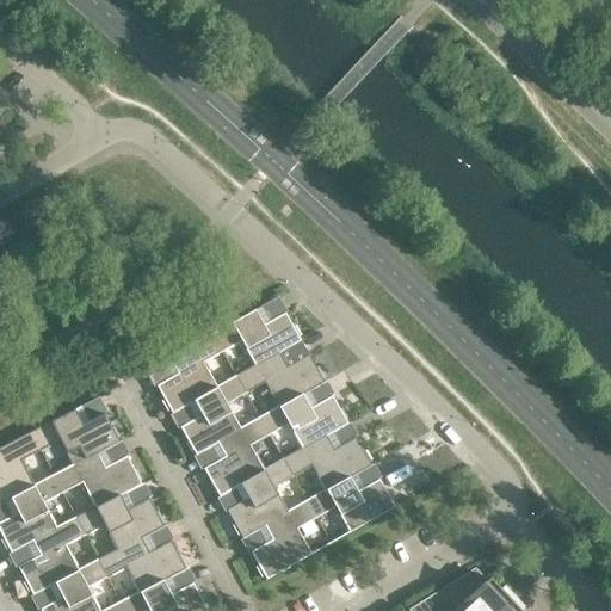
[(263,326),(254,309),(211,334),(222,352),(241,341),(254,365),(254,366),(278,352),(279,353),(301,341),(298,338),(300,337),(294,326),(292,327),(284,313),(263,326)]
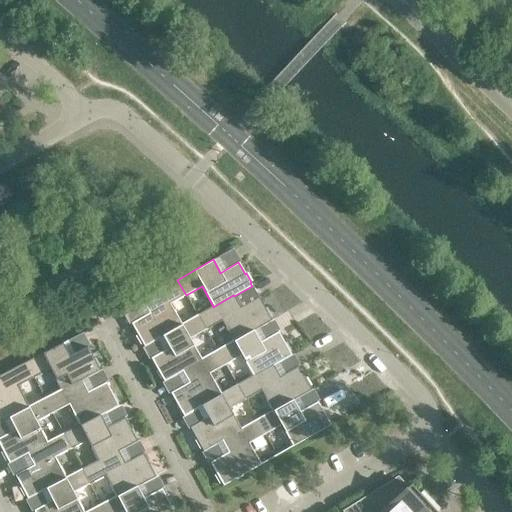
[(186,295),(177,280),(141,300),(149,313),(131,323),(137,335),(136,336),(141,344),(142,344),(144,347),(162,337),(161,336),(182,324),(181,324),(170,304),(186,295)]
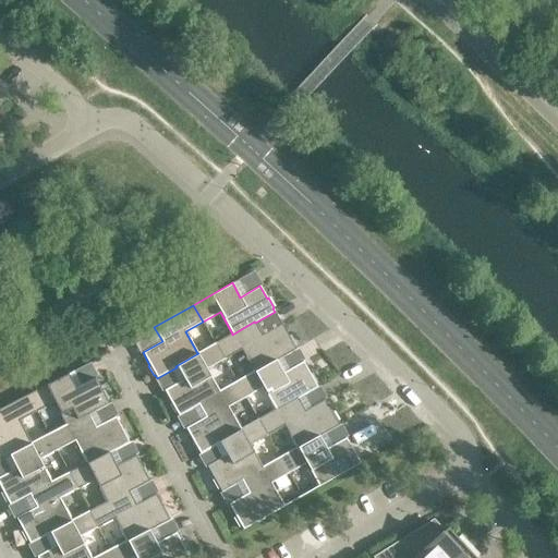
[(232,335),(232,334),(215,343),(225,360),(241,350),(254,372),(276,360),(276,361),(295,349),(294,346),(295,346),(290,336),(289,337),(281,324),(262,335),(255,323),(254,322),(232,335)]
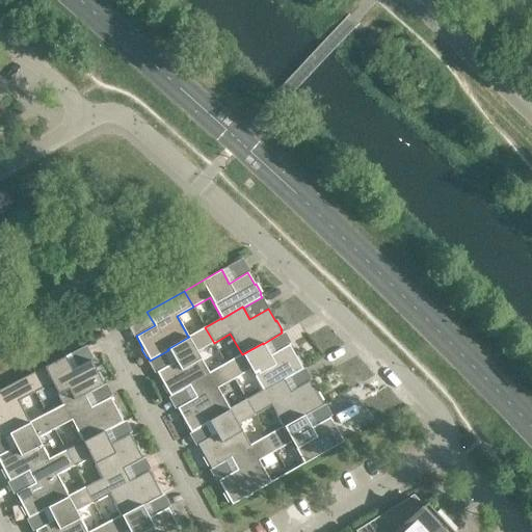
[(214,343),(205,327),(188,337),(189,337),(167,349),(168,350),(175,362),(156,372),(163,384),(161,384),(166,394),(168,393),(170,397),(189,386),(188,386),(209,373),(197,352),(214,343)]
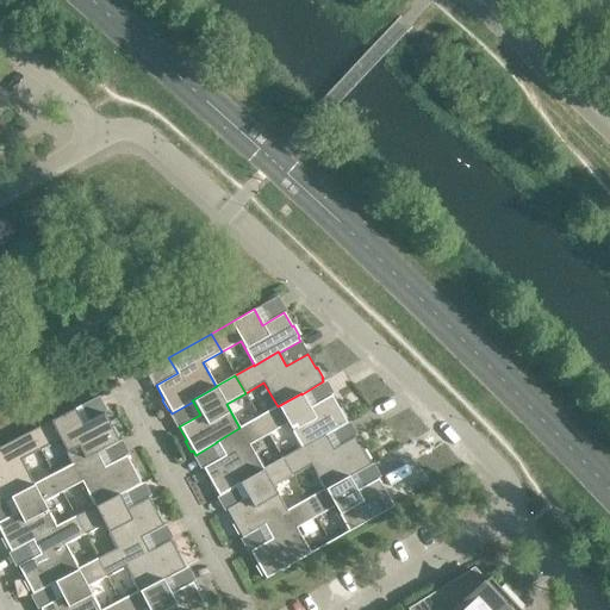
[(278,406),(259,417),(268,435),(287,424),(300,448),(302,448),(325,435),(325,436),(347,423),(344,419),(347,418),(341,409),(338,409),(331,396),(310,408),(302,394),(302,393),(278,406)]
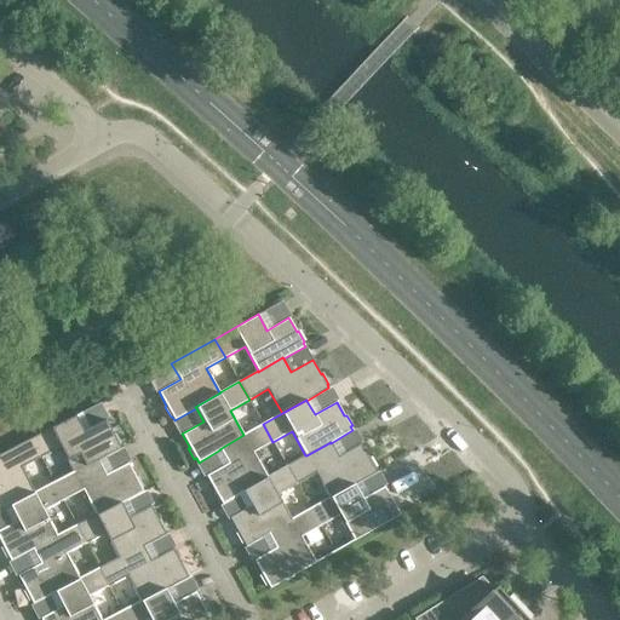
[(84,431),(75,415),(32,438),(41,458),(61,447),(73,472),(74,472),(98,459),(99,460),(121,449),(119,445),(121,445),(115,434),(114,434),(107,420),(84,431)]
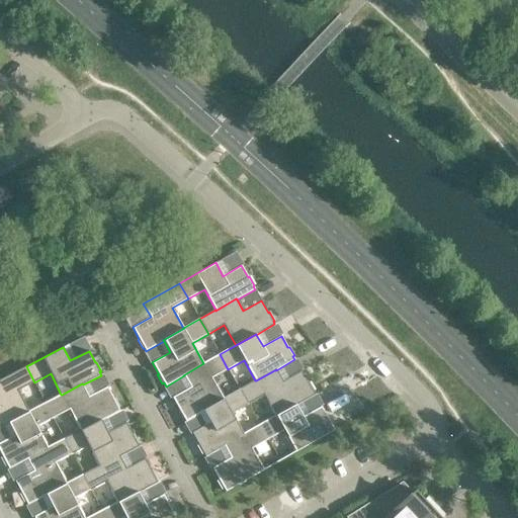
[(228,369),(220,354),(203,363),(183,375),(184,375),(190,387),(172,398),(178,409),(177,410),(182,419),(183,418),(185,421),(203,411),(203,410),(224,399),(224,398),(211,378),(228,369)]
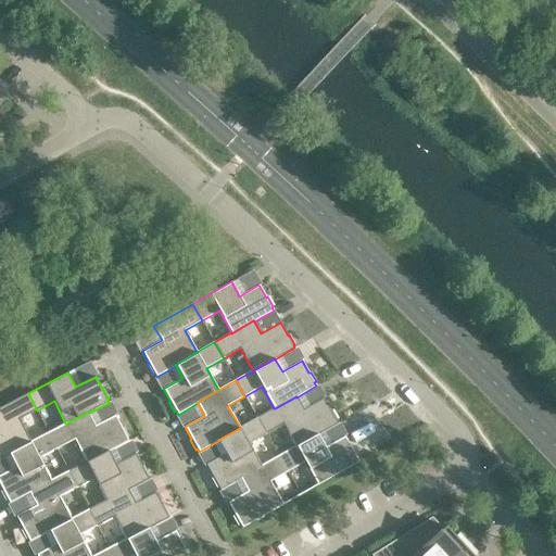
[(37,411),(28,393),(0,407),(0,458),(9,454),(32,442),(30,441),(20,419),(37,411)]
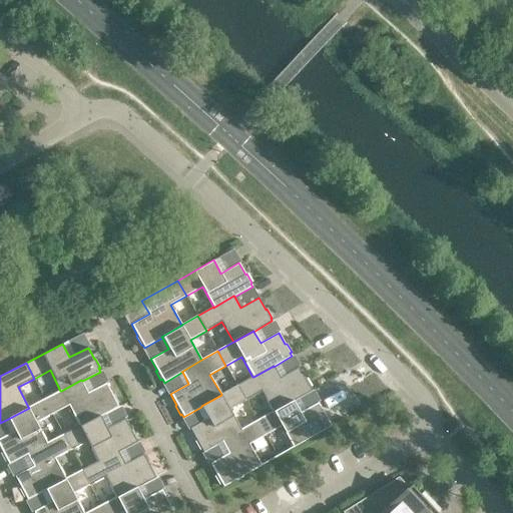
[(253,377),(252,377),(236,386),(245,401),(262,392),(273,411),(273,412),(293,401),(294,401),(312,391),(310,388),(311,387),(306,378),(305,379),(299,368),(281,378),(274,367),(274,366),(253,377)]
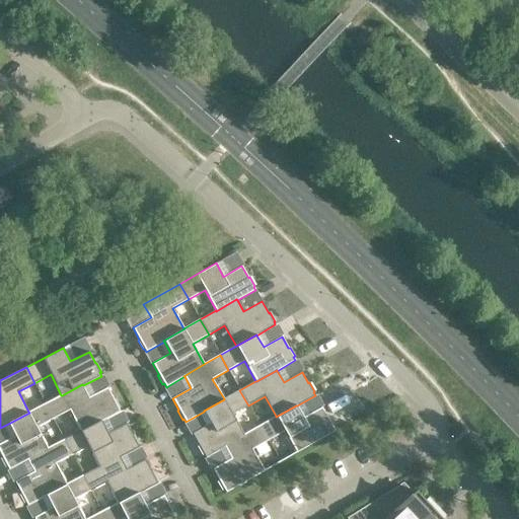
[(62,395),(61,395),(45,403),(53,419),(69,411),(80,431),(80,432),(101,421),(101,422),(120,412),(119,409),(120,408),(116,398),(114,399),(107,387),(89,397),(83,385),(82,384),(62,395)]
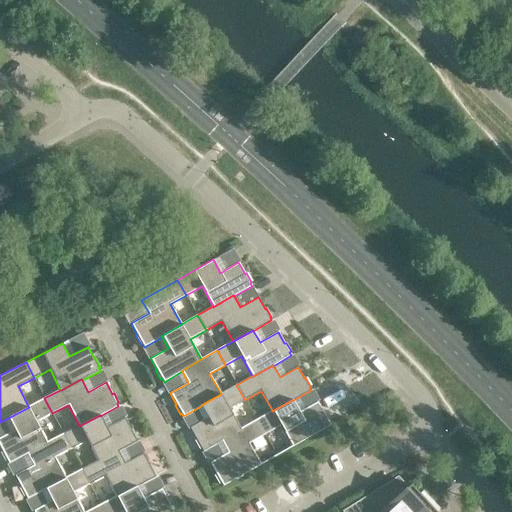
[(245,400),(236,385),(221,393),(221,394),(201,405),(201,406),(208,418),(190,428),(196,439),(195,440),(200,449),(201,448),(203,451),(221,441),(221,440),(241,429),(240,428),(229,408),(245,400)]
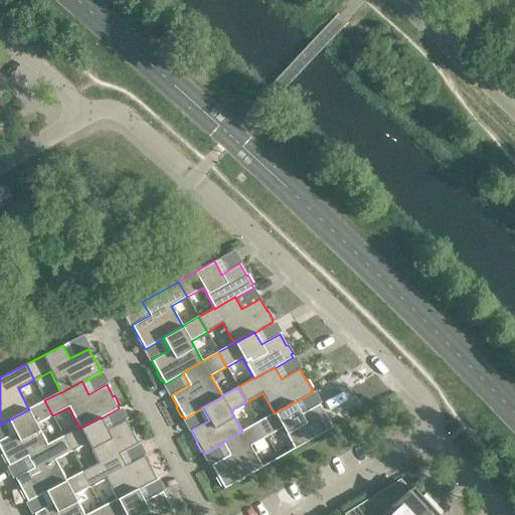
[(52,415),(44,400),(28,408),(29,409),(8,420),(14,433),(0,440),(0,450),(2,454),(1,455),(5,464),(7,463),(9,466),(27,457),(27,456),(47,445),(36,424),(52,415)]
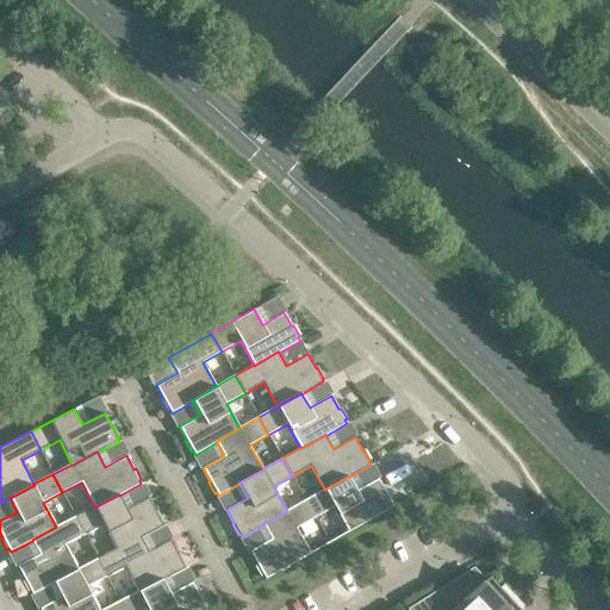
[(324,490),(324,489),(305,499),(316,517),(334,506),(348,531),(347,531),(347,533),(394,506),(392,503),(393,502),(387,491),(386,492),(378,479),(356,491),(349,477),(348,477),(324,490)]
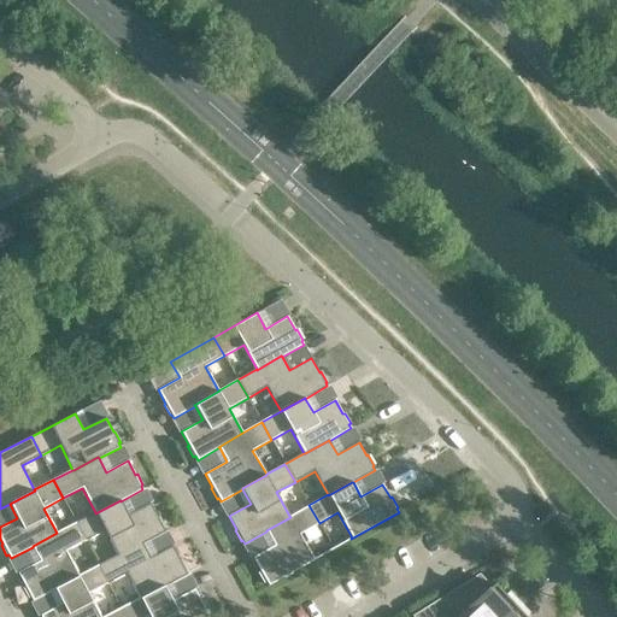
[(95,513),(95,512),(76,522),(86,541),(105,530),(117,556),(118,556),(142,542),(144,544),(165,533),(163,528),(165,528),(159,517),(158,517),(151,504),(128,515),(121,501),(121,500),(95,513)]
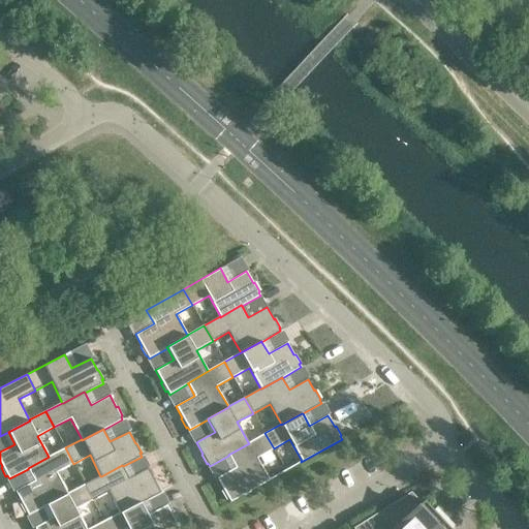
[(274,448),(265,433),(248,442),(249,443),(228,455),(228,456),(235,467),(216,478),(223,490),(222,491),(227,500),(228,499),(230,502),(271,479),(271,478),(269,479),(257,458),(274,448)]
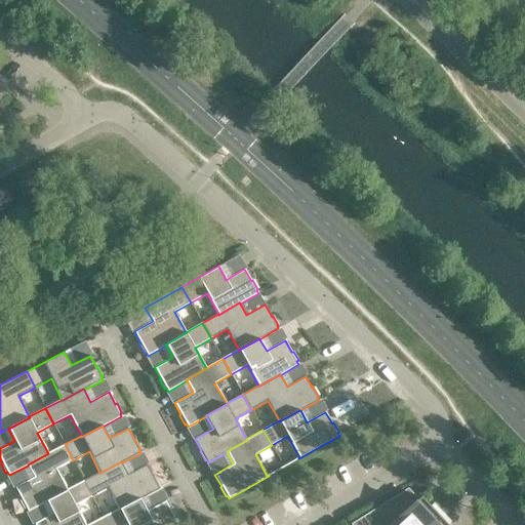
[(73,460),(65,444),(48,453),(28,465),(28,466),(34,478),(15,487),(22,499),(19,499),(25,509),(26,509),(28,512),(46,501),(68,490),(67,489),(56,469),(73,460)]
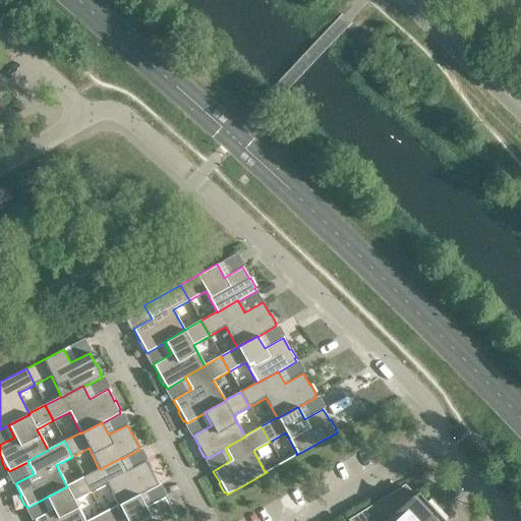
[(100,469),(99,469),(82,477),(91,493),(107,484),(118,505),(118,506),(139,495),(139,496),(158,485),(157,482),(158,481),(154,472),(152,473),(146,461),(127,471),(121,459),(120,458),(100,469)]
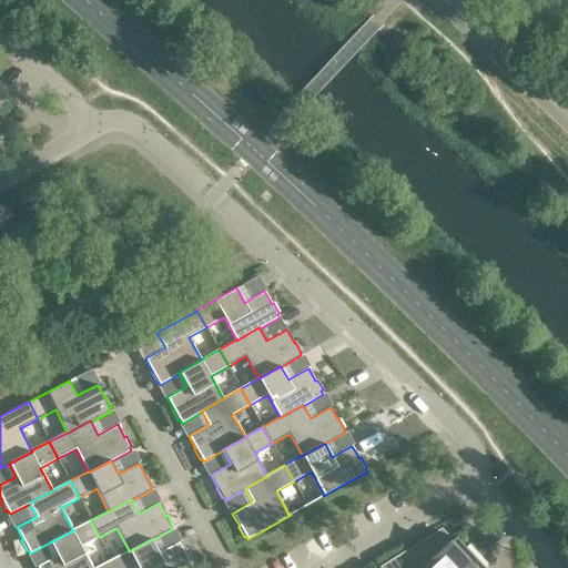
[(99,537),(90,520),(72,529),(73,530),(50,543),(57,556),(37,567),(92,567),(81,547),(99,537)]
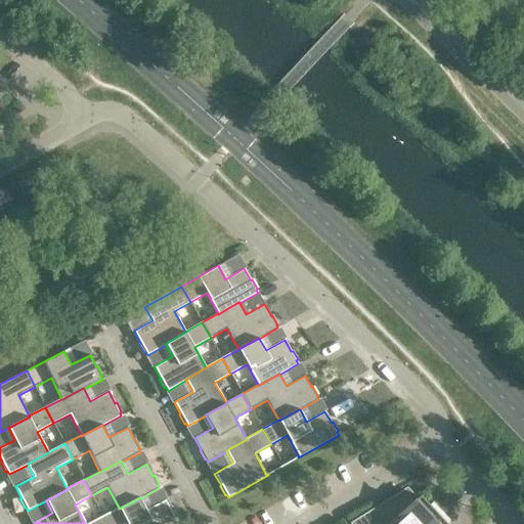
[(429,523),(441,513),(433,505),(430,507),(420,495),(416,500),(405,490),(352,523),(429,523)]
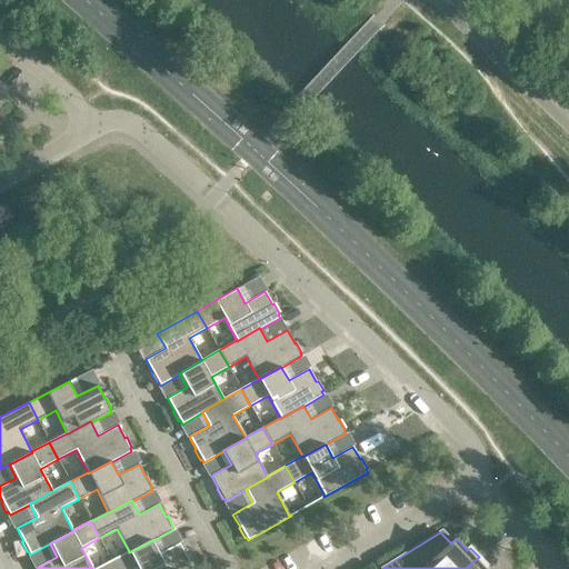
[(129,552),(129,551),(111,560),(115,568),(136,568),(138,568),(192,568),(191,566),(193,566),(188,556),(187,556),(180,543),(159,553),(152,541),(152,540),(129,552)]
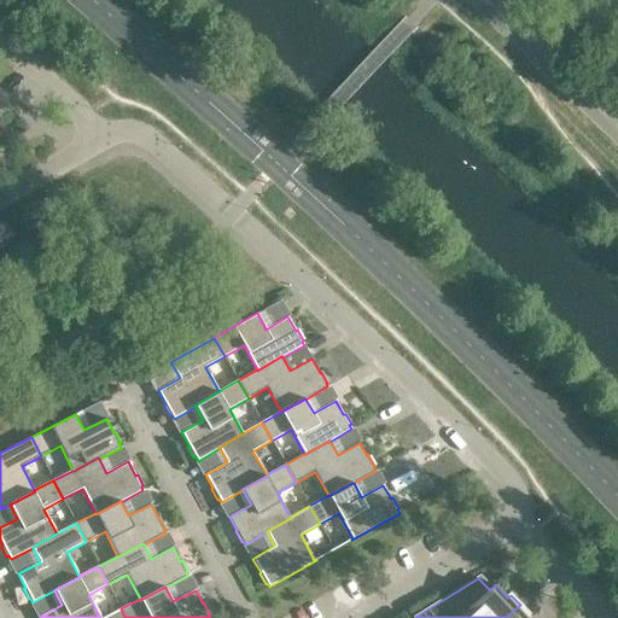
[(526,617),(530,616),(520,605),(506,617),(526,617)]
